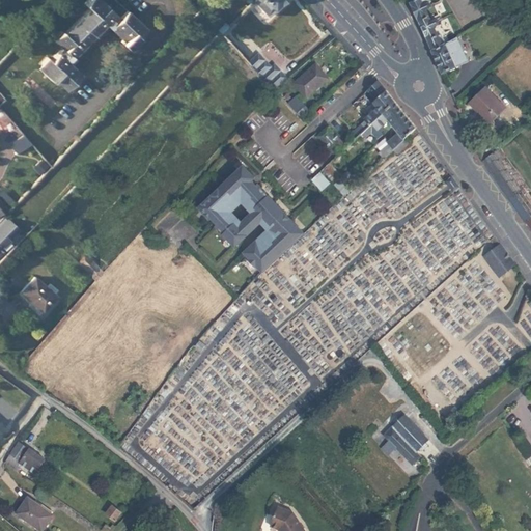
[(85,0),(83,3),(87,7),(63,33),(61,30),(53,39),(61,48),(50,60),(47,56),(36,67),(51,81),(53,79),(64,90),(80,75),(67,62),(105,24),(120,39),(119,40),(128,49),(139,36),(137,34),(145,26),(118,0),(85,0)]
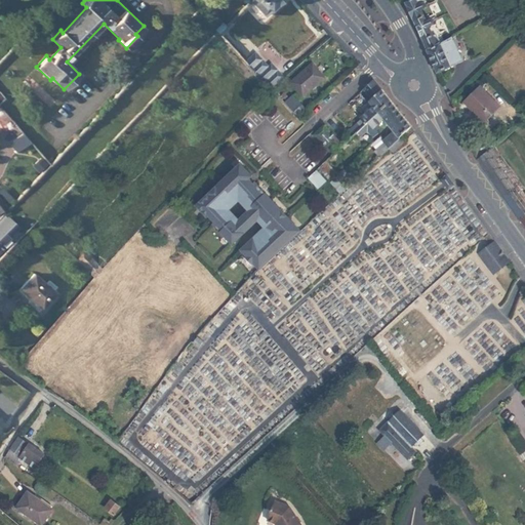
[(205,7),(213,15),(217,11),(204,0),(201,4),(205,7)]
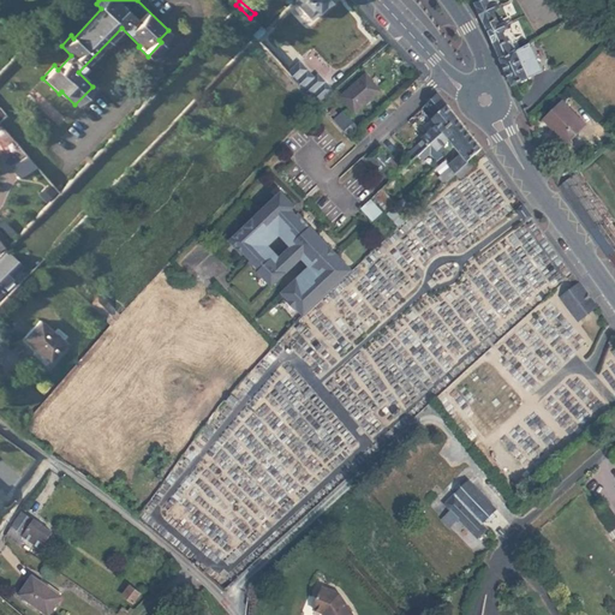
[(305,16),(322,0),(291,0),(291,1),(305,16)]
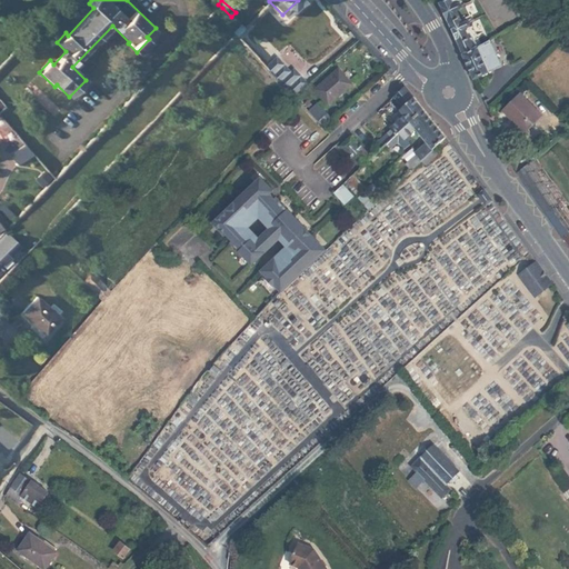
[(463,2),(461,0),(445,0),(440,2),(449,23),(461,18),(458,9),(462,7),(463,5),(463,3),(461,2),(463,2)]
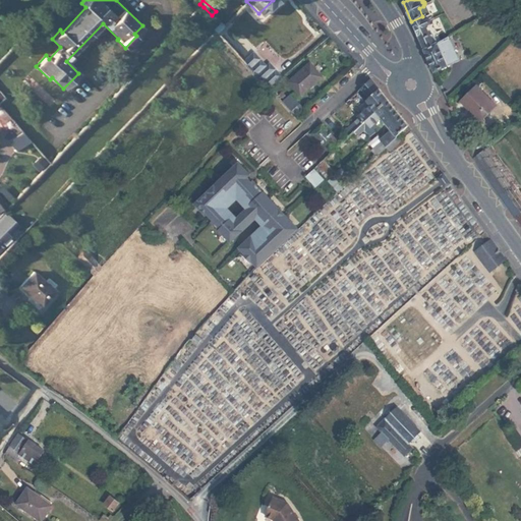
[(195,8),(194,10),(198,14),(204,7),(199,4),(198,5),(195,8)]
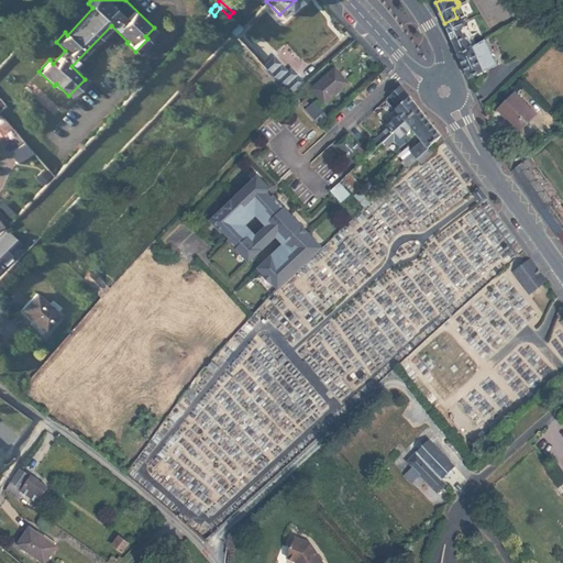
[(229,17),(241,28),(245,23),(233,12),(229,17)]
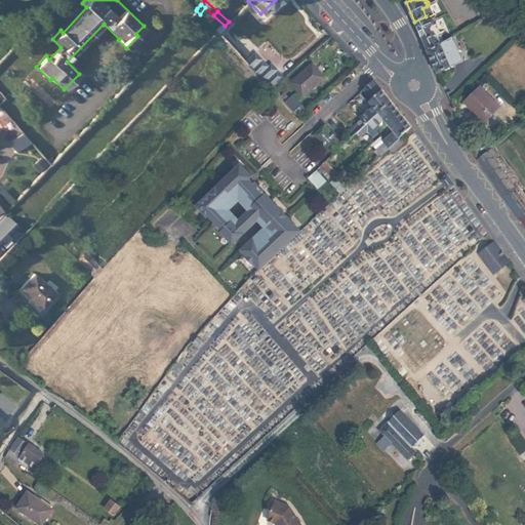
[(426,16),(414,22),(428,50),(442,43),(438,35),(435,36),(431,27),(434,25),(435,22),(435,21),(432,18),(428,21),(426,16)]
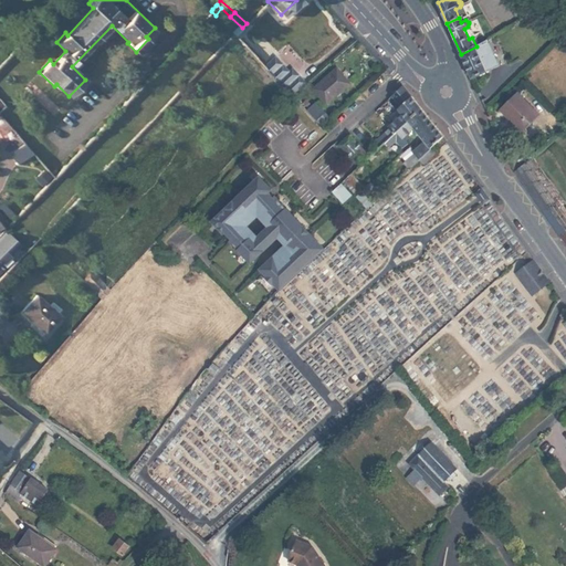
[(494,56),(486,40),(477,46),(461,54),(472,77),(486,71),(499,65),(499,64),(494,56)]
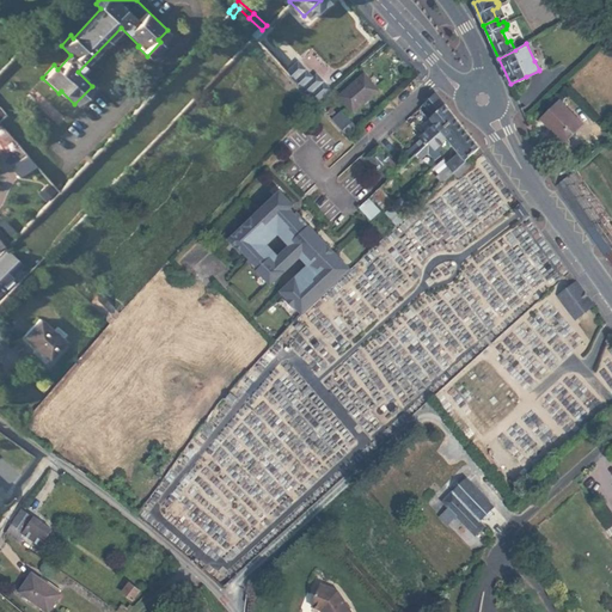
[(286,72),(316,103),(330,90),(316,74),(312,77),(298,61),(286,72)]
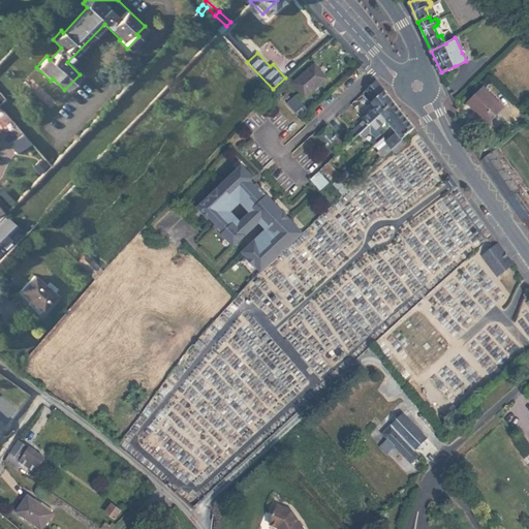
[(325,78),(314,63),(292,82),(305,96),(325,78)]
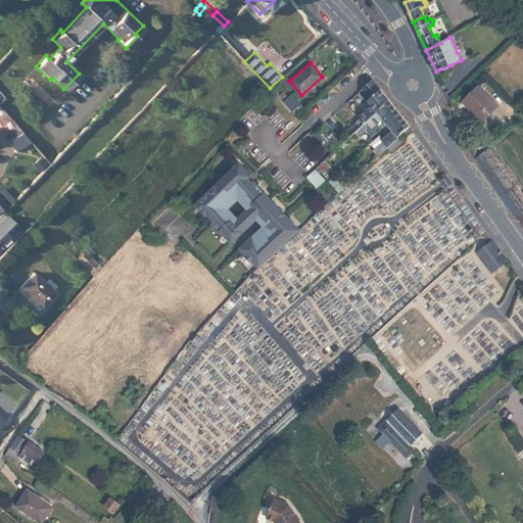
[(367,100),(379,88),(371,79),(358,91),(366,100),(367,100)]
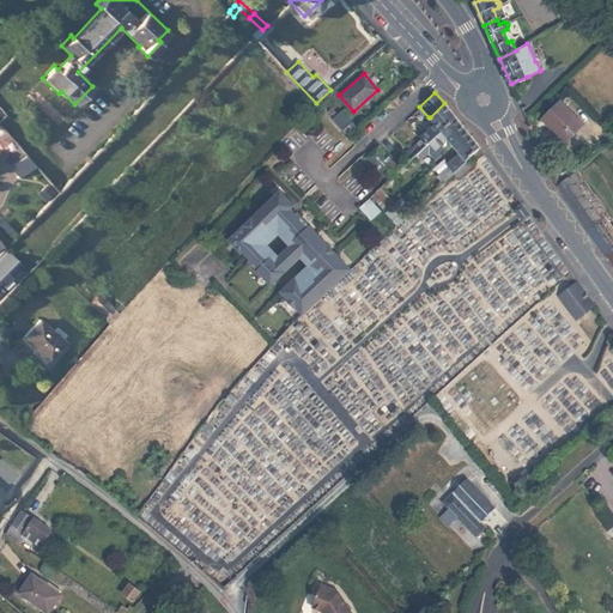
[(584,126),(563,102),(545,117),(556,131),(553,133),(558,138),(560,135),(566,143),(584,126)]
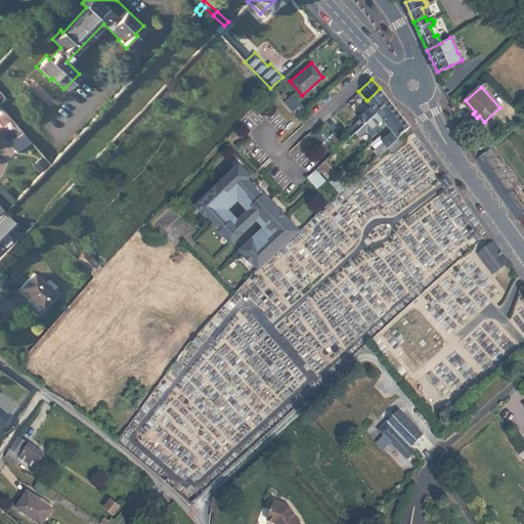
[(360,127),(389,99),(380,88),(367,100),(370,104),(359,116),(360,118),(347,131),(350,136),(355,132),(360,127)]
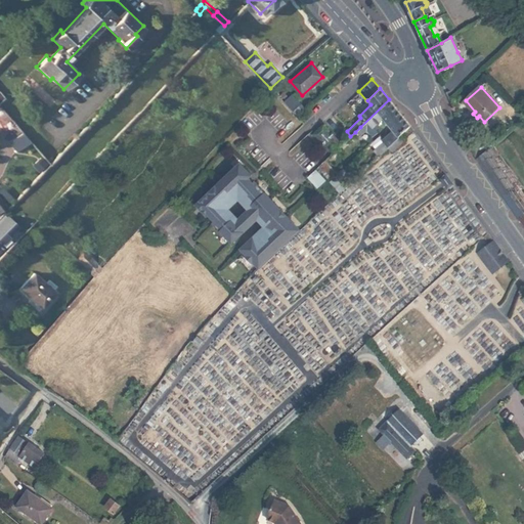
[(284,102),(293,112),(300,104),(292,95),(284,102)]
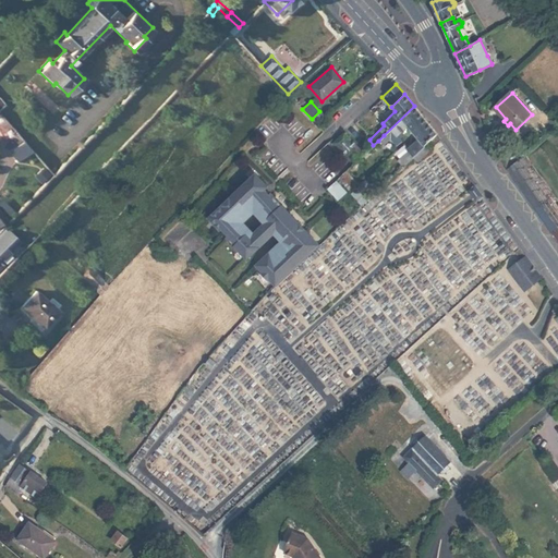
[(403,165),(410,158),(412,156),(413,157),(414,156),(424,146),(424,145),(437,133),(414,106),(384,135),(378,141),(379,142),(388,135),(390,137),(392,136),(395,138),(396,137),(398,140),(402,136),(399,134),(407,128),(417,138),(407,150),(409,152),(407,155),(400,161),(403,165)]
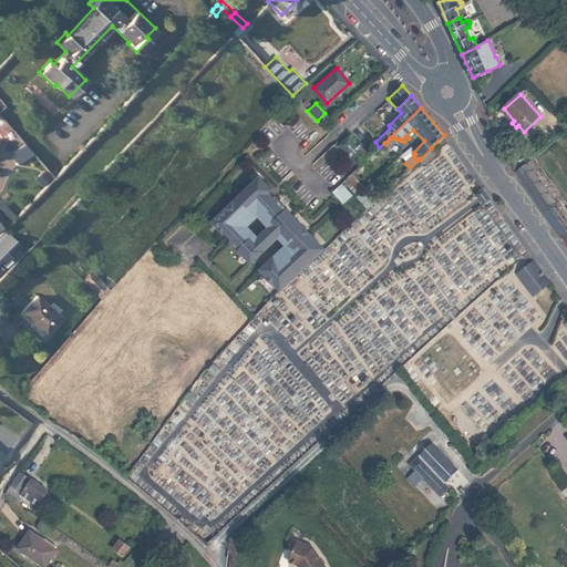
[(325,113),(317,121),(322,127),(330,120),(325,113)]
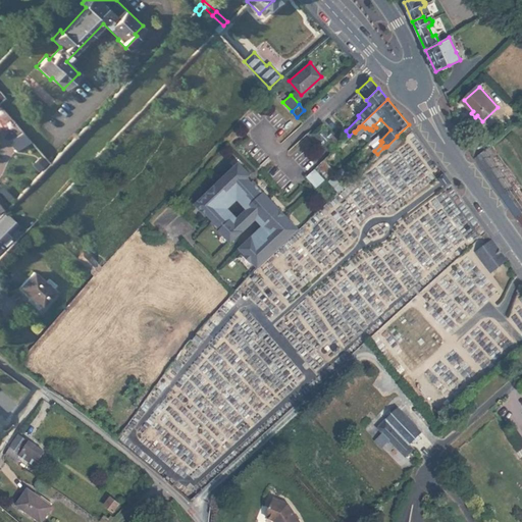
[(311,135),(329,154),(341,144),(335,140),(322,125),(311,135)]
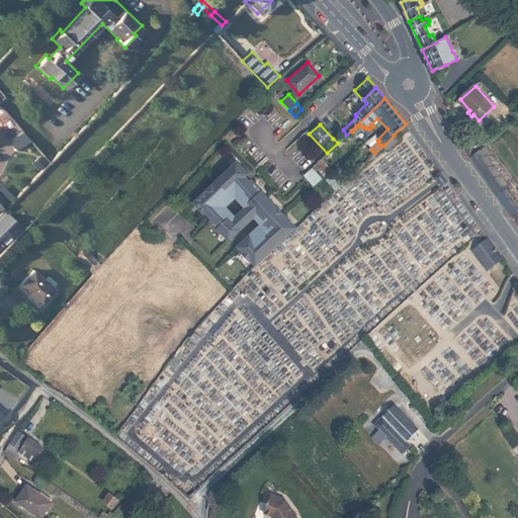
[(398,140),(394,136),(384,145),(387,149),(398,140)]
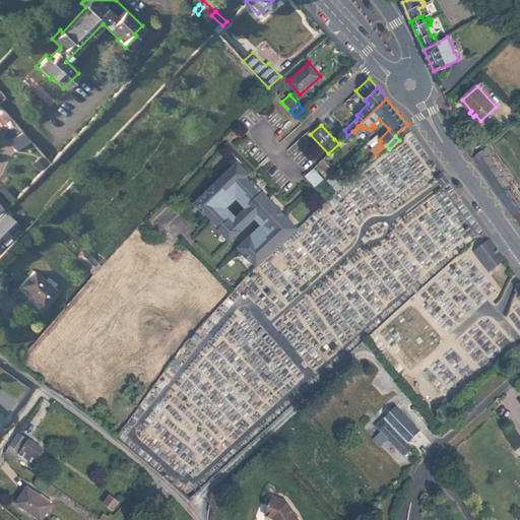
[(480,137),(468,148),(471,157),(488,145),(480,137)]
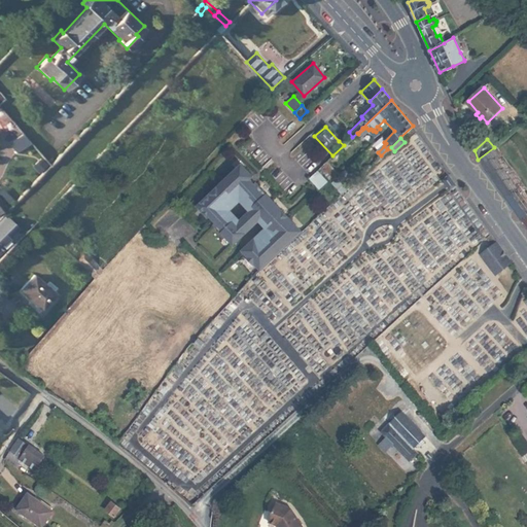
[(526,227),(526,188),(496,146),(494,147),(478,160),(526,227)]
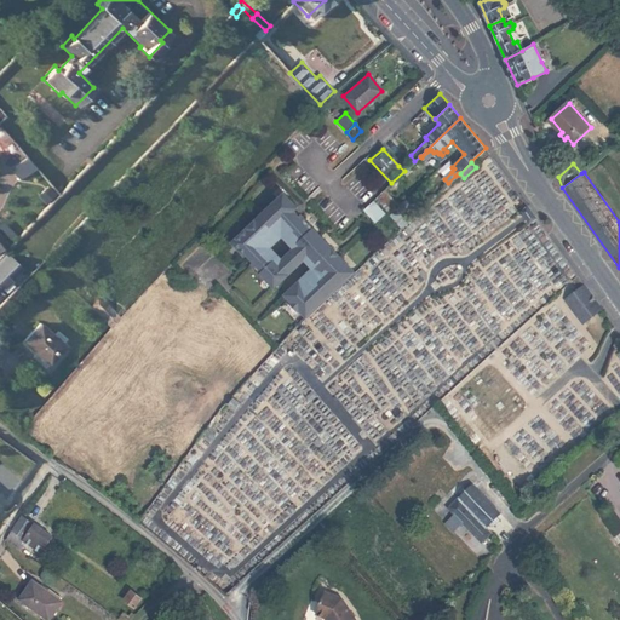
[(394,204),(383,191),(379,195),(374,199),(386,212),(394,204)]
